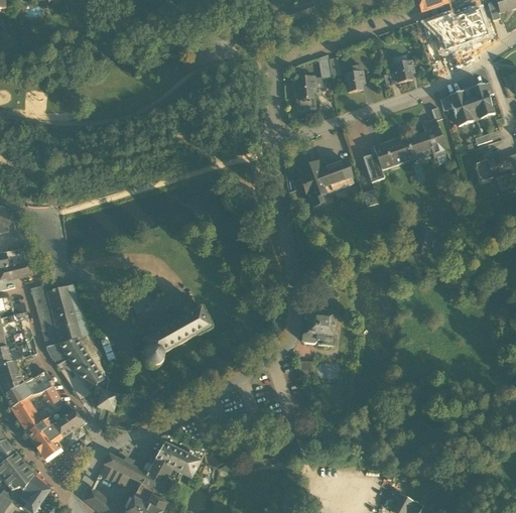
[(423,8),(423,9),(444,2),(443,0),(418,0),(420,7),(423,8)]
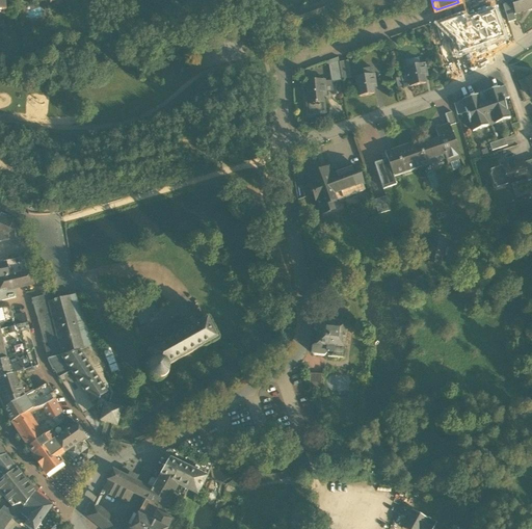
[(531,6),(531,0),(512,0),(515,11),(531,6)]
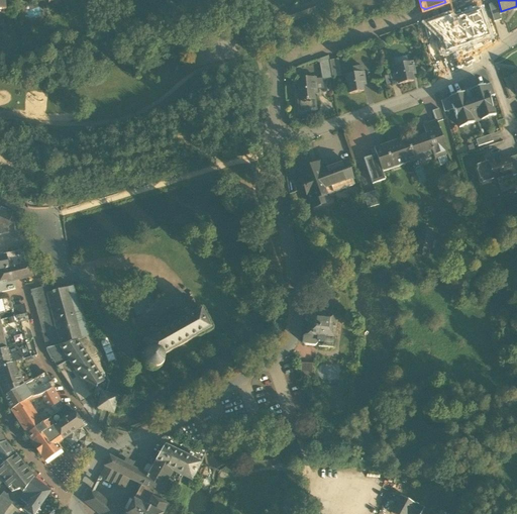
[(489,3),(494,19),(501,17),(495,1),(489,3)]
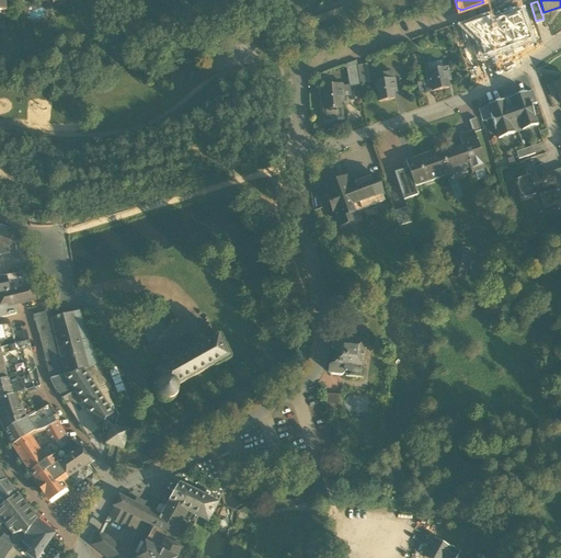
[(489,13),(474,19),(477,24),(473,24),(483,53),(531,37),(522,9),(491,19),(489,13)]
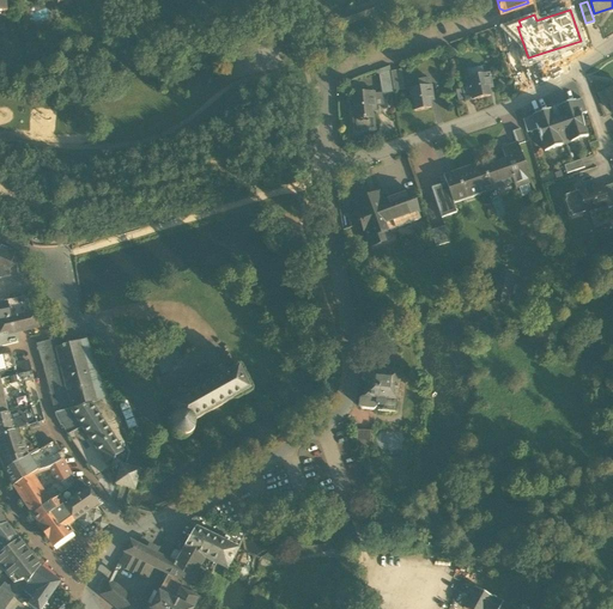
[(354,35),(359,37),(365,35),(368,29),(365,24),(360,20),(354,23),(352,29),(354,35)]
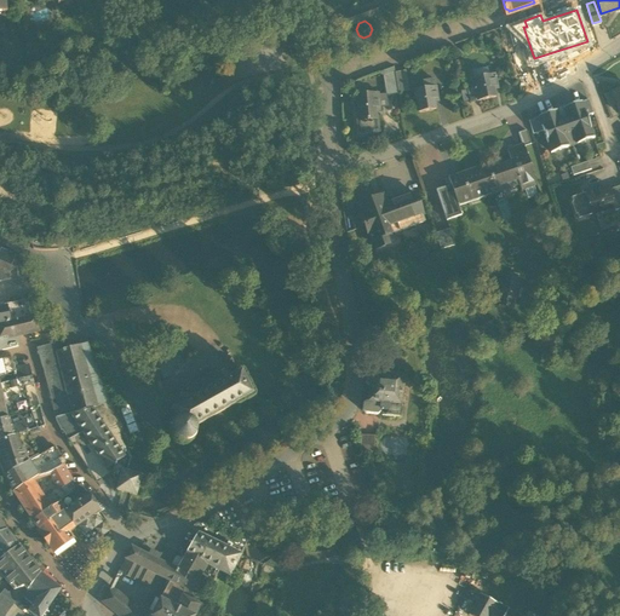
[(379,70),(386,73),(395,72),(395,69),(394,63),(379,68),(379,70)]
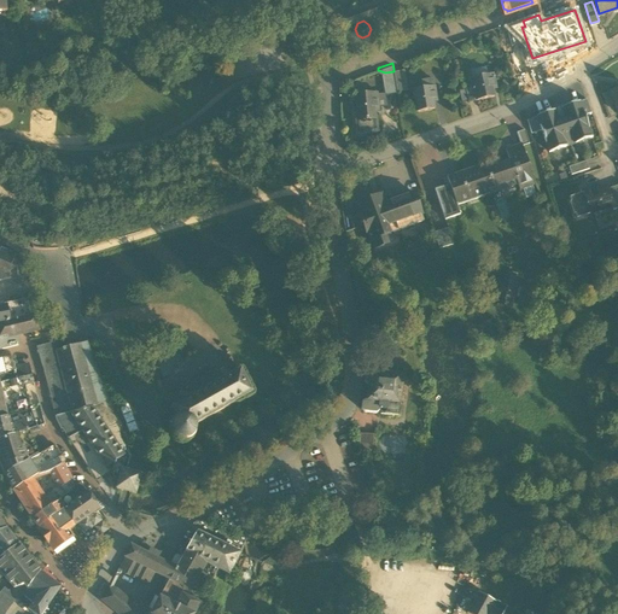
[(471,68),(472,75),(488,72),(485,64),(471,68)]
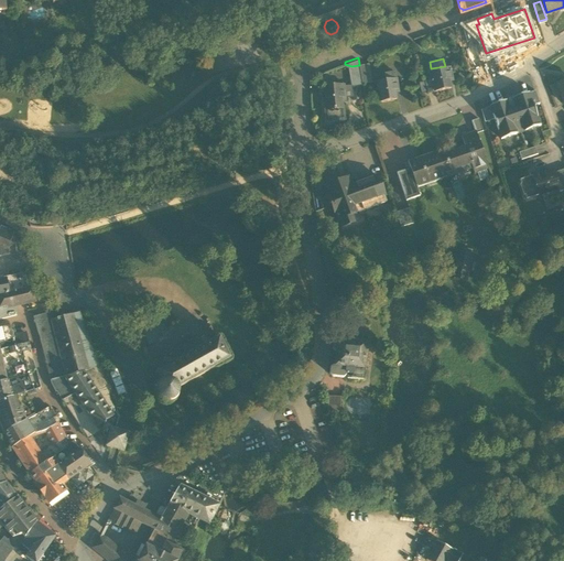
[(359,63),(359,65),(361,82),(371,79),(369,62),(359,63)]
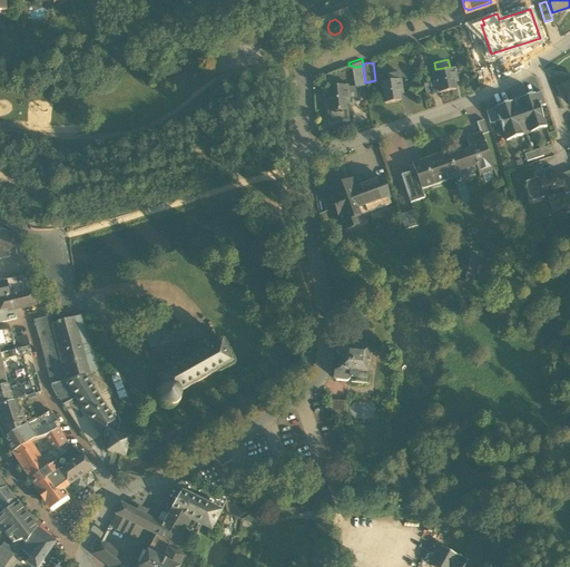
[(355,67),(357,82),(357,84),(365,82),(363,66),(355,67)]
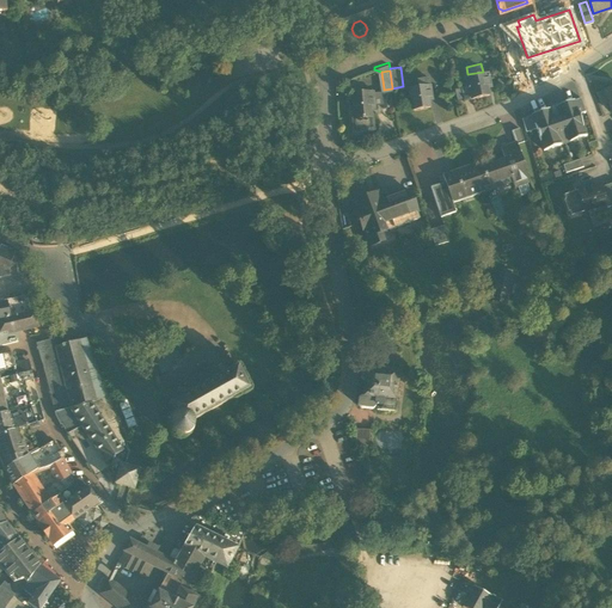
[(469,84),(471,97),(489,93),(487,84),(490,83),(488,71),(483,72),(467,74),(466,74),(467,78),(466,78),(467,84),(469,84)]
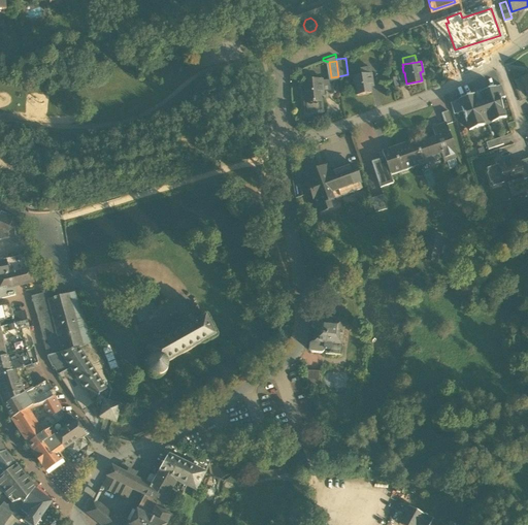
[(360,66),(361,72),(370,71),(369,64),(360,66)]
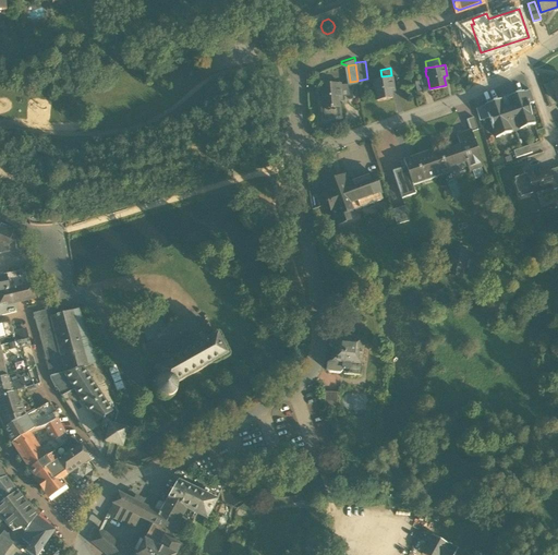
[(374,86),(376,98),(392,96),(391,87),(395,86),(392,75),(391,75),(381,76),(373,79),(374,82),(373,82),(373,87),(374,86)]
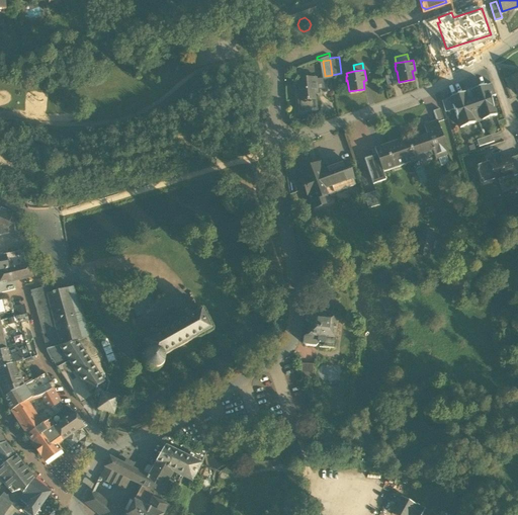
[(392,82),(392,83),(399,82),(397,71),(396,71),(390,73),(392,82)]
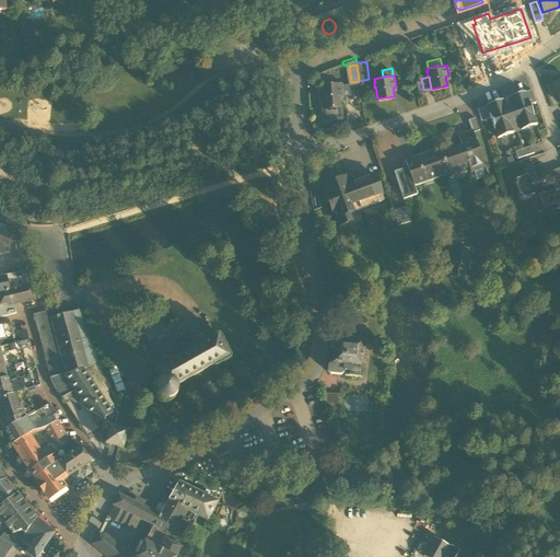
[(550,95),(556,92),(551,81),(546,84),(550,95)]
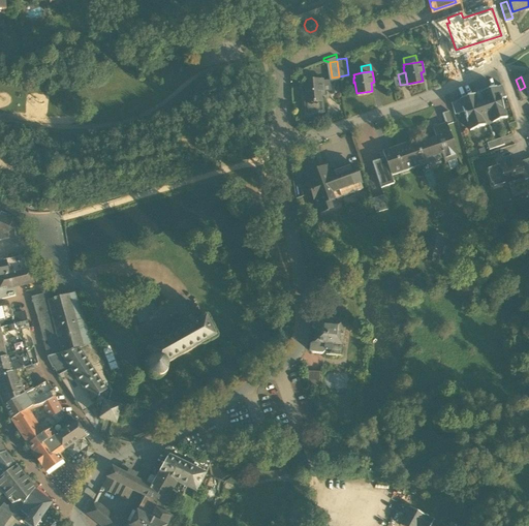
[(305,88),(306,99),(321,98),(321,97),(320,90),(323,89),(322,78),(304,80),(304,83),(304,88),(305,88)]
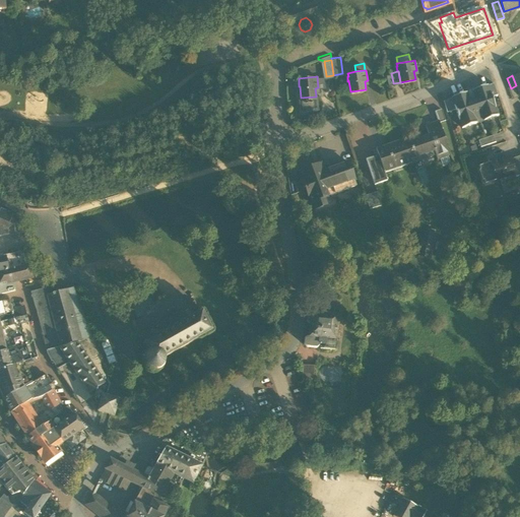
[(325,76),(317,76),(318,87),(326,86),(325,76)]
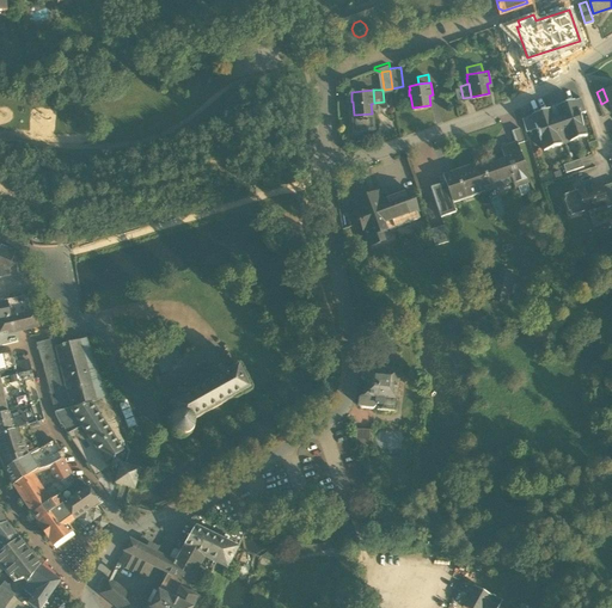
[(581,96),(574,98),(579,111),(586,109),(581,96)]
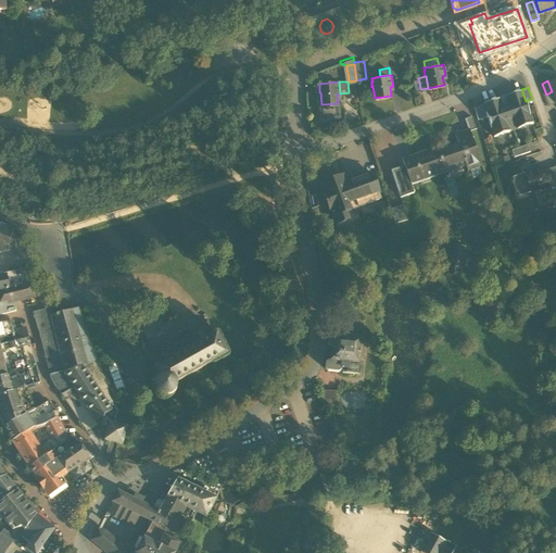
[(506,97),(503,98),(514,128),(532,121),(526,101),(521,89),(521,88),(505,93),(506,97)]
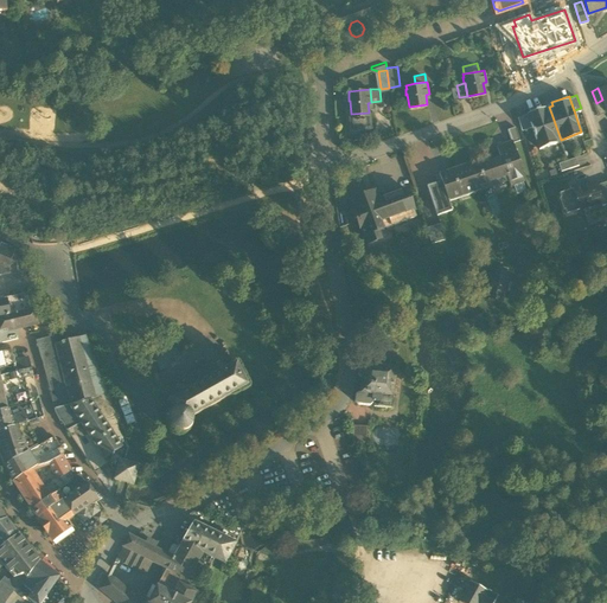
[(540,147),(561,140),(549,107),(545,108),(544,104),(526,111),(531,124),(540,147)]
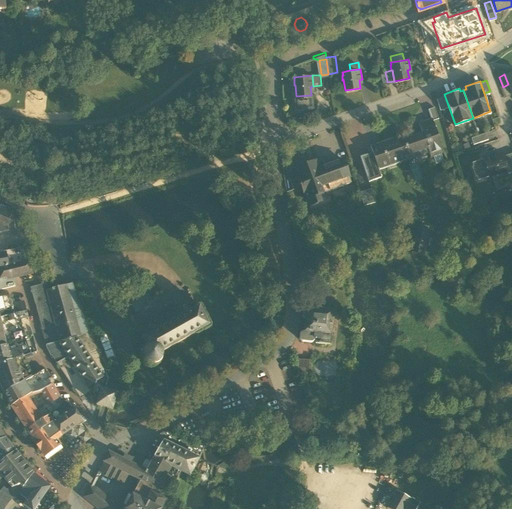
[(311,94),(311,95),(296,96),(295,96),(296,107),(312,106),(311,94)]
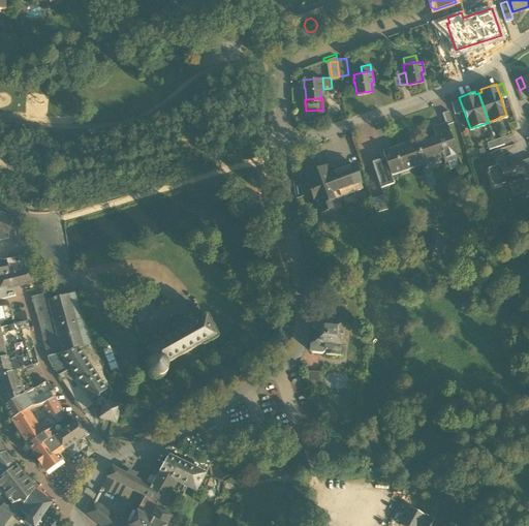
[(463,109),(459,97),(450,100),(455,112),(463,109)]
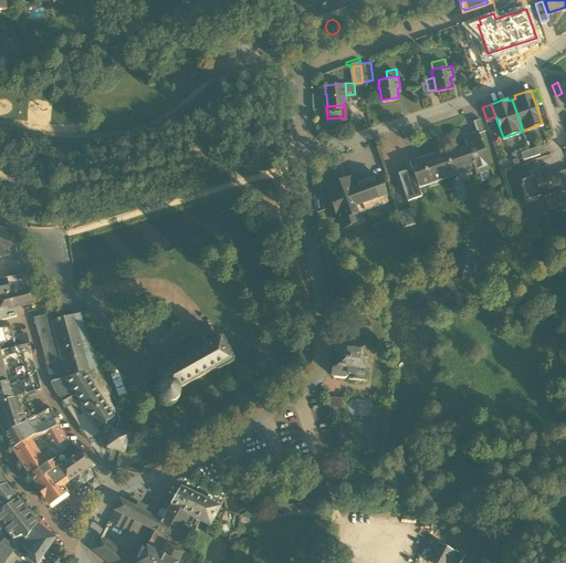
[(478,129),(478,131),(484,128),(480,116),(473,118),(478,129)]
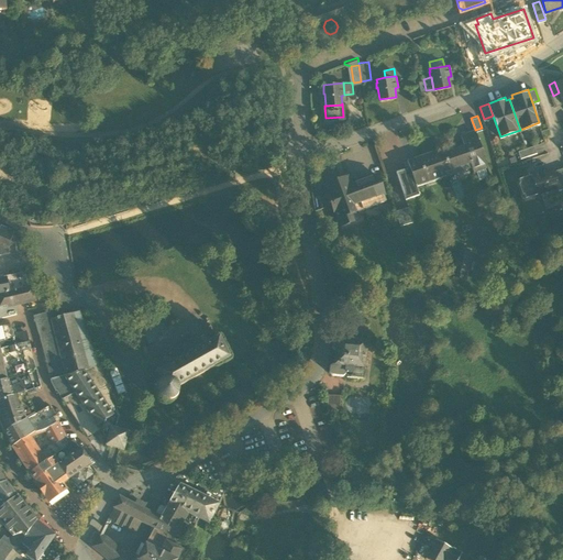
[(464,142),(464,143),(438,152),(445,173),(472,164),(473,171),(476,169),(485,166),(487,166),(475,130),(475,129),(461,133),(464,142)]
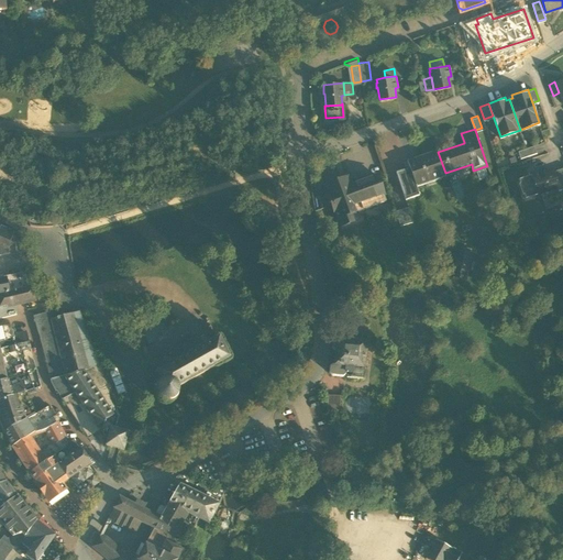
[(533,144),(518,150),(520,156),(537,151),(533,144)]
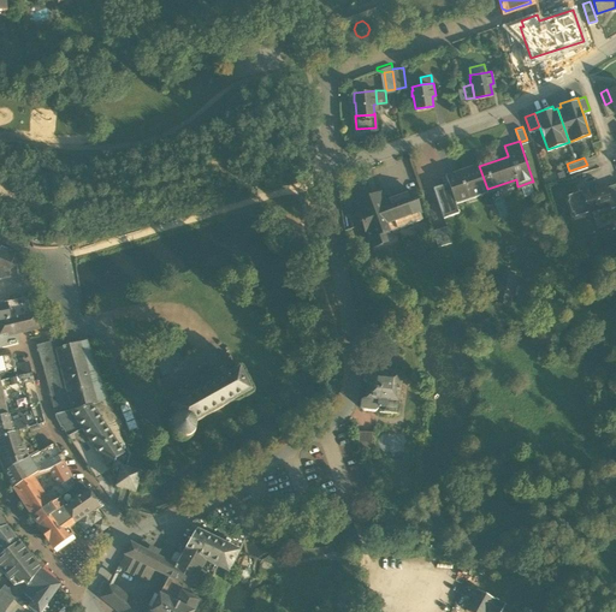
[(449,184),(455,202),(455,201),(487,190),(487,189),(479,166),(478,162),(445,173),(448,180),(449,184)]
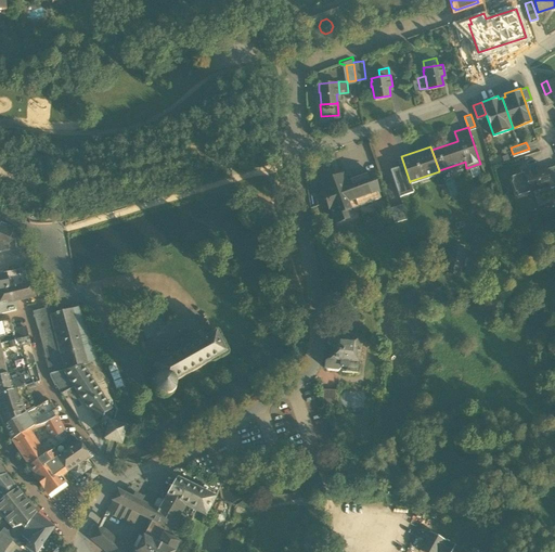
[(554,183),(554,163),(544,167),(550,182),(550,185),(554,183)]
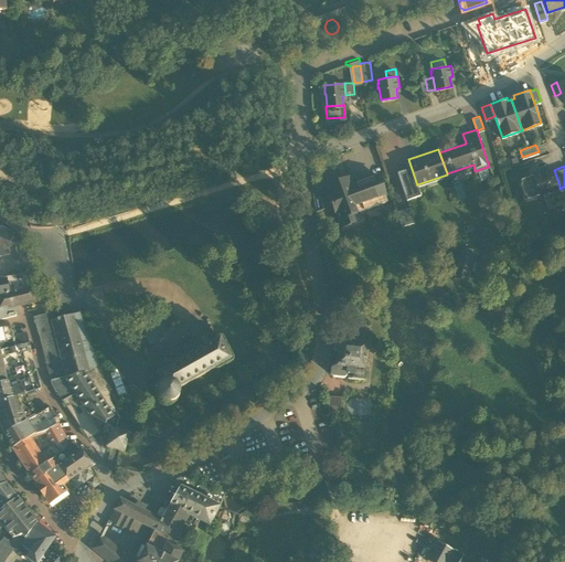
[(489,176),(487,167),(478,170),(481,179),(489,176)]
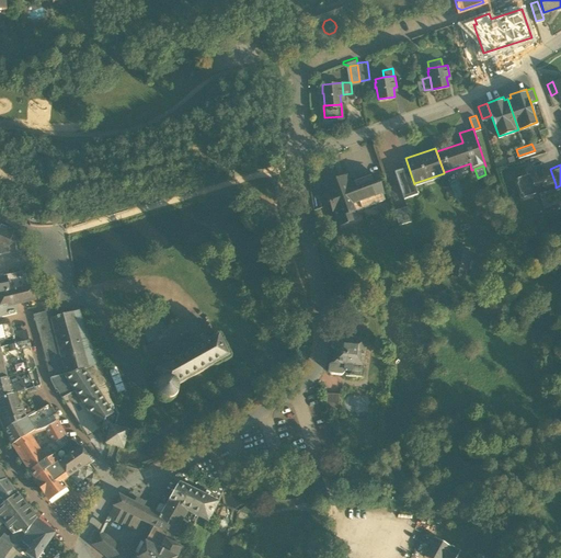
[(395,169),(403,196),(418,192),(414,183),(414,184),(409,168),(404,169),(403,167),(395,169)]
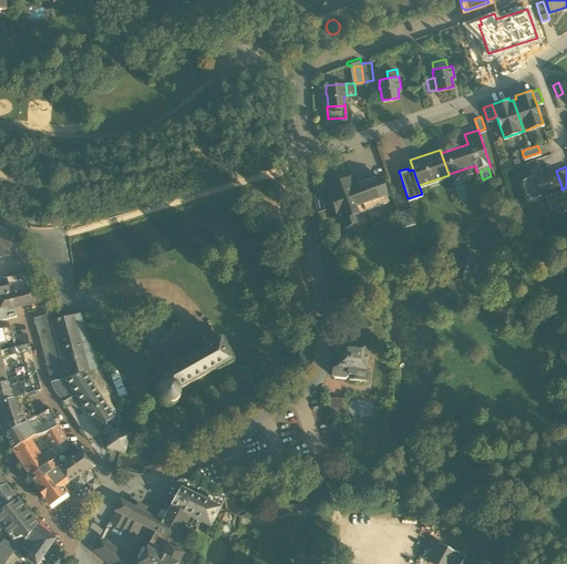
[(527,194),(529,197),(562,186),(556,171),(547,174),(546,171),(523,178),(524,183),(523,183),(526,194),(527,194)]
